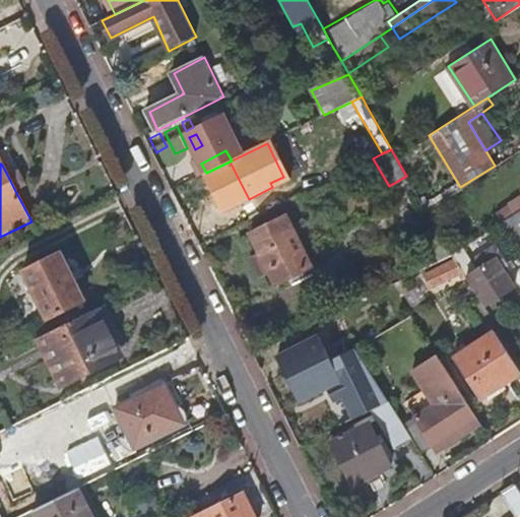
[(15,168),(6,173),(14,189),(26,183),(17,167),(15,168)]
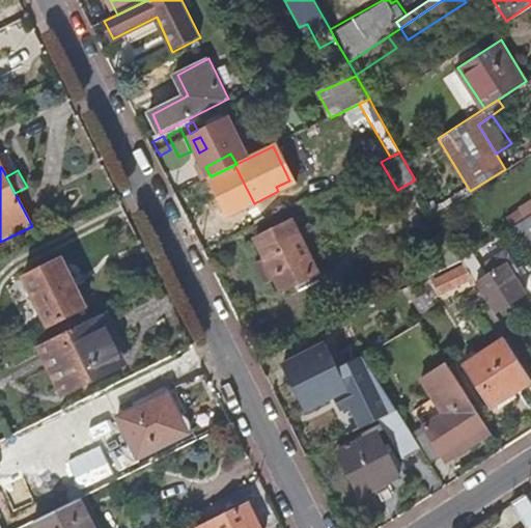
[(530,212),(530,210),(526,202),(518,207),(518,209),(504,218),(509,226),(511,224),(530,212)]
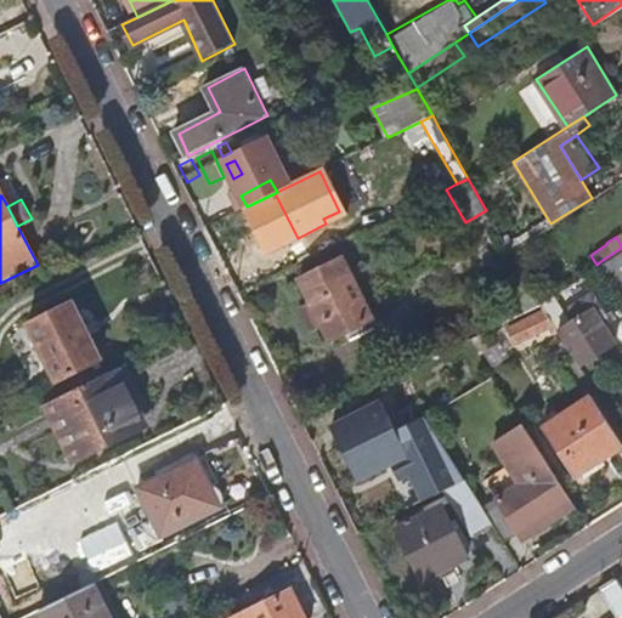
[(621,248),(599,262),(618,293),(621,289),(621,248)]
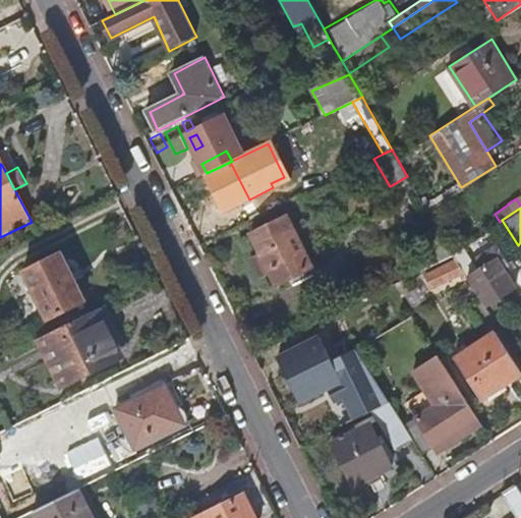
[(311,267),(286,217),(249,235),(258,253),(270,274),(276,286),(311,267)]
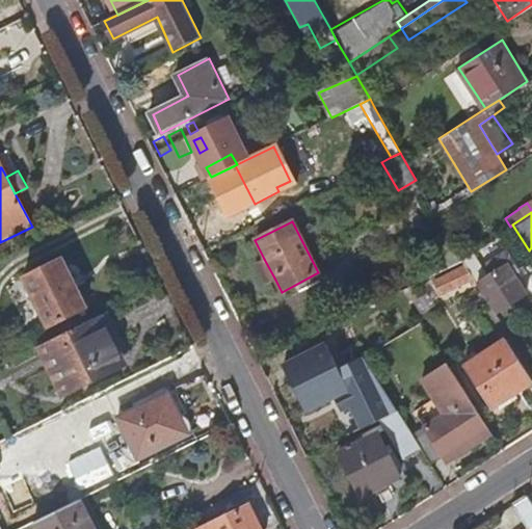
[(476,282),(494,309),(524,290),(491,238),(462,257),(460,258),(476,282)]
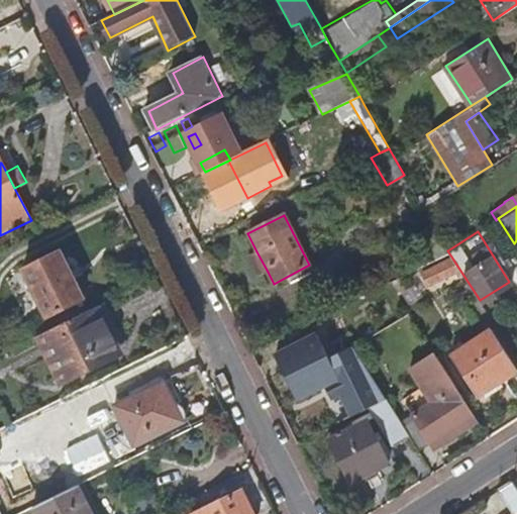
[(46,316),(83,298),(50,233),(13,251),(46,316)]
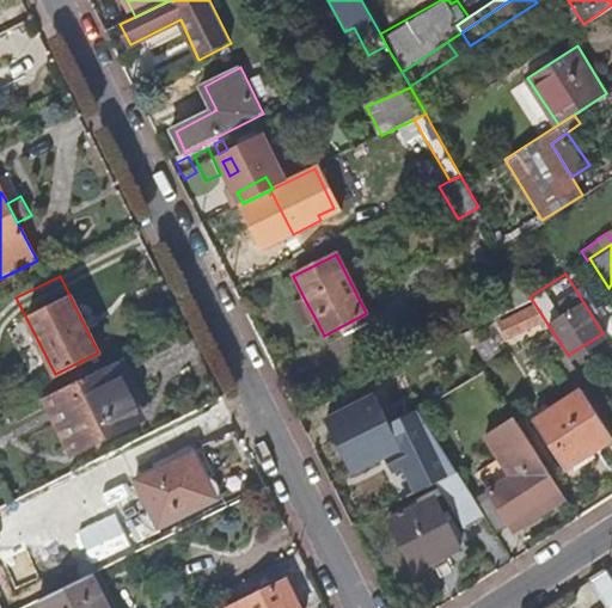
[(515,304),(494,315),(505,335),(538,320),(543,327),(548,324),(530,296),(515,304)]
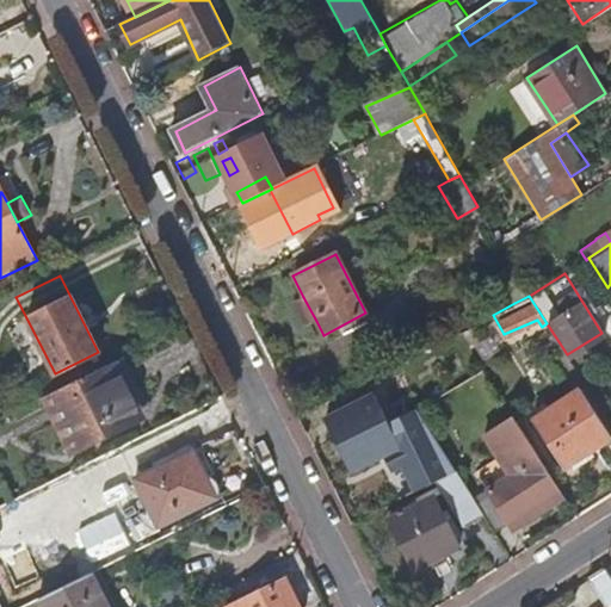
[(316,321),(303,297),(295,302),(307,326),(316,321)]
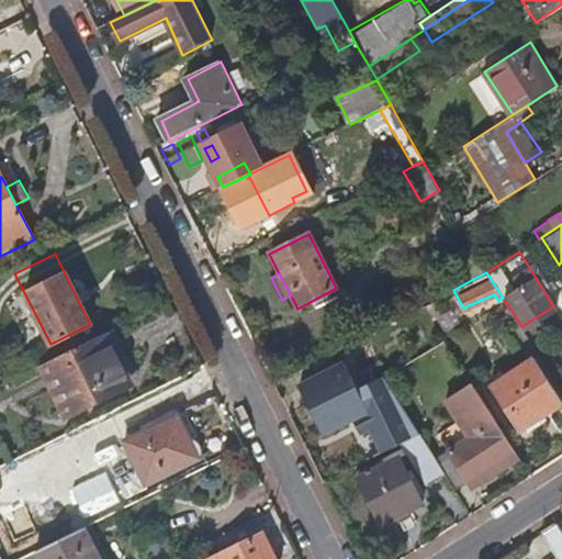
[(130,378),(109,332),(40,364),(64,417),(105,397),(102,391),(130,378)]
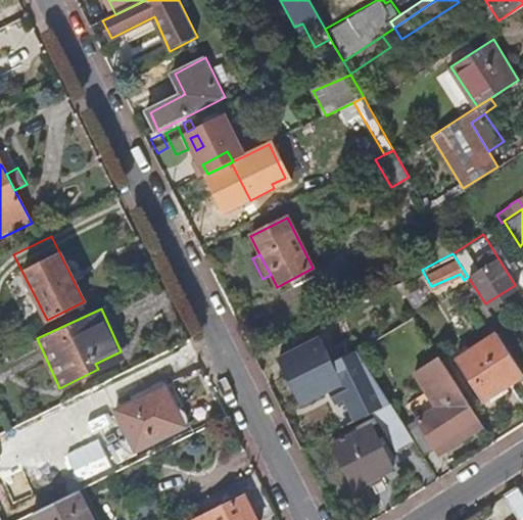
[(483,399),(522,374),(522,371),(497,332),(457,358),(483,399)]
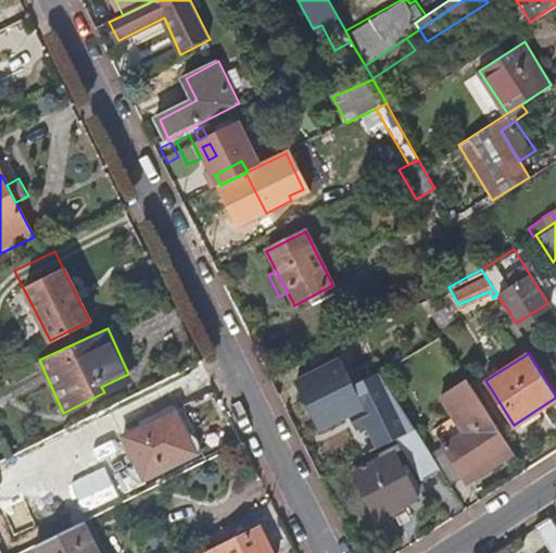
[(365,407),(340,361),(297,382),(320,430),(365,407)]
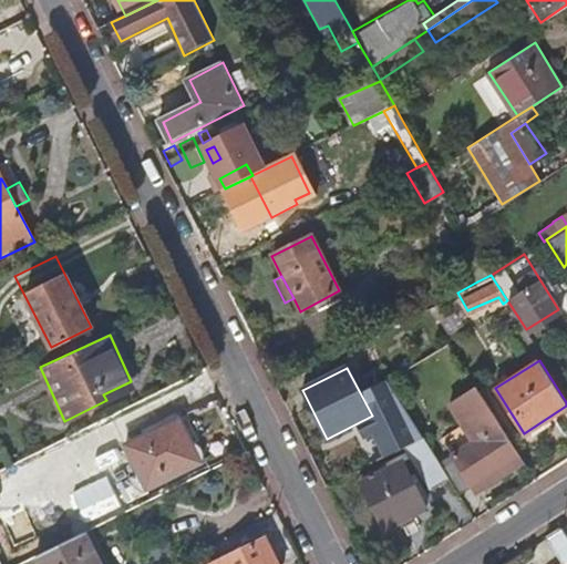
[(453,453),(474,486),(508,464),(519,457),(474,386),(445,404),(459,426),(467,440),(451,451),(453,453)]
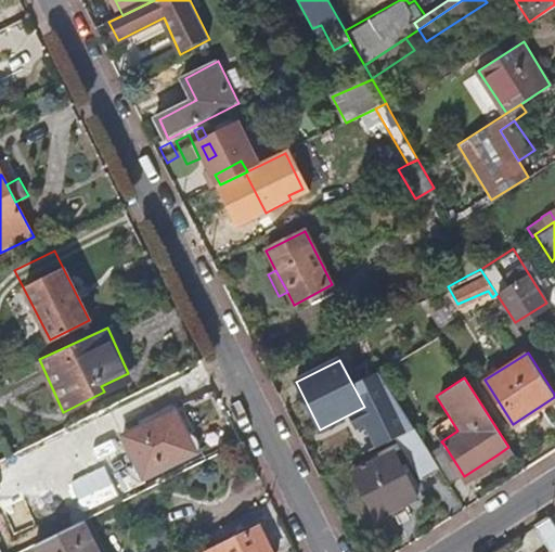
[(196,452),(175,409),(121,435),(142,479),(196,452)]
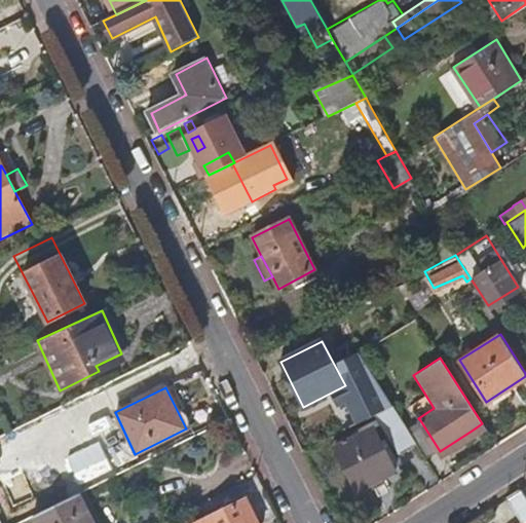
[(407,428),(392,406),(375,414),(400,453),(416,443),(407,428)]
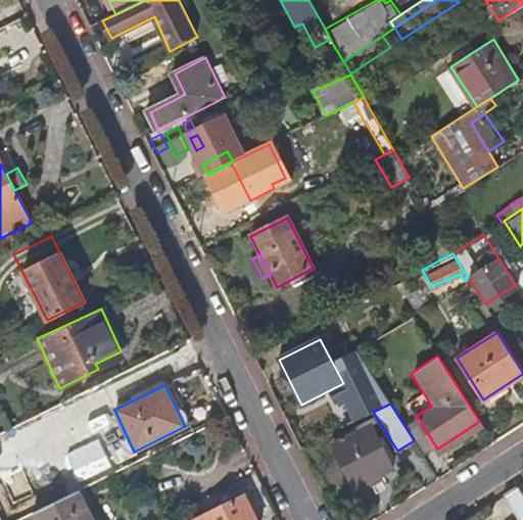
[(0,405),(0,430),(9,426),(0,405)]
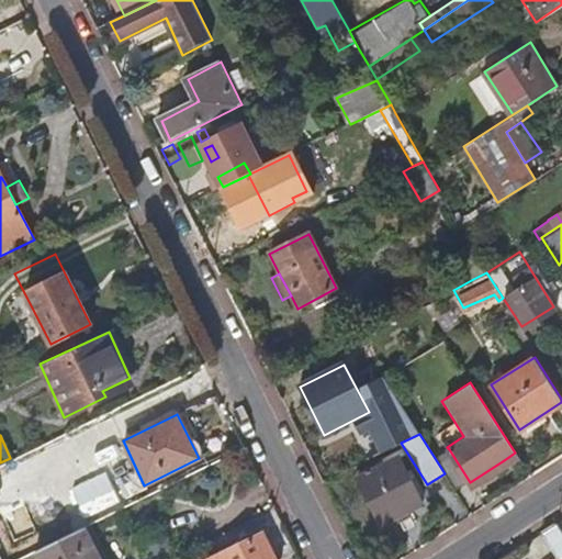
[(445,473),(456,491),(470,482),(449,449),(435,458),(445,473)]
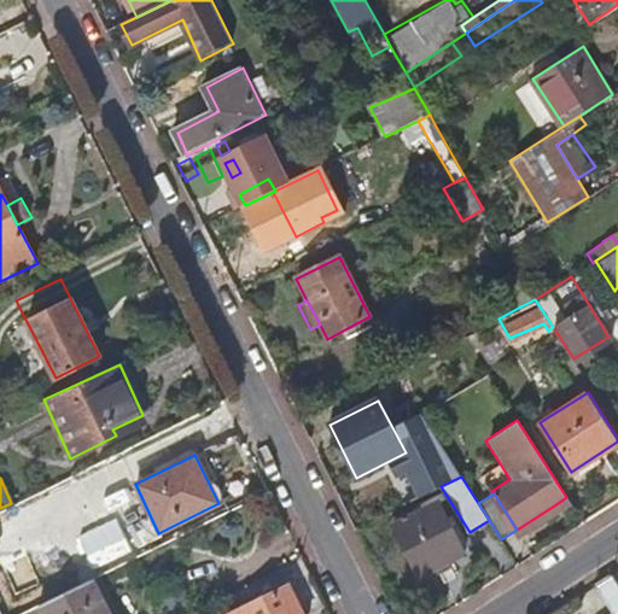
[(571,504),(566,497),(554,506),(517,530),(520,537),(571,504)]
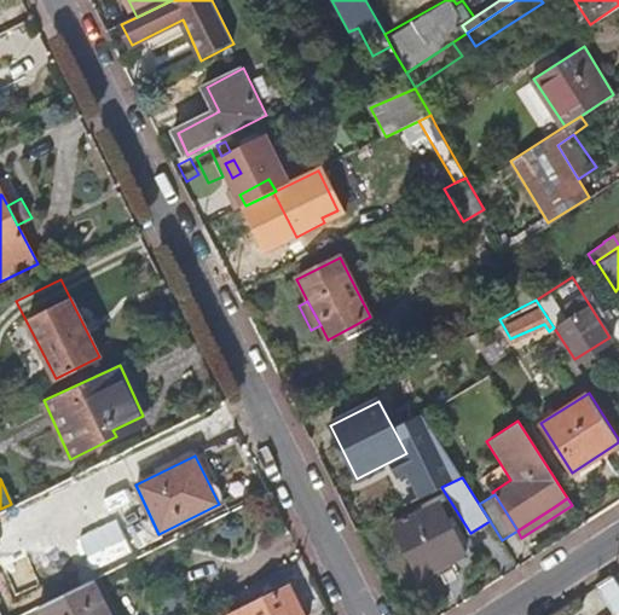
[(466,551),(439,502),(393,523),(418,574),(466,551)]
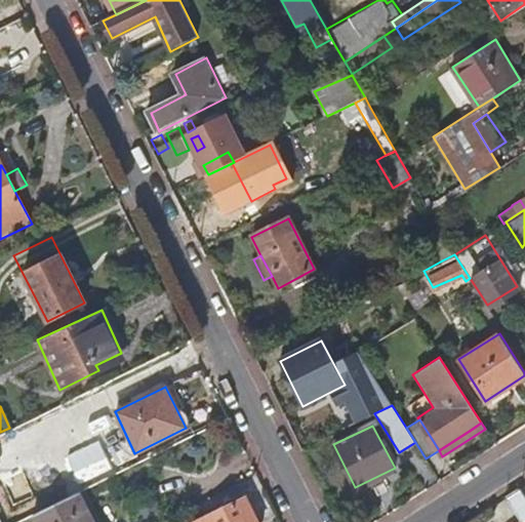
[(524,519),(524,497),(520,490),(507,499),(521,521),(524,519)]
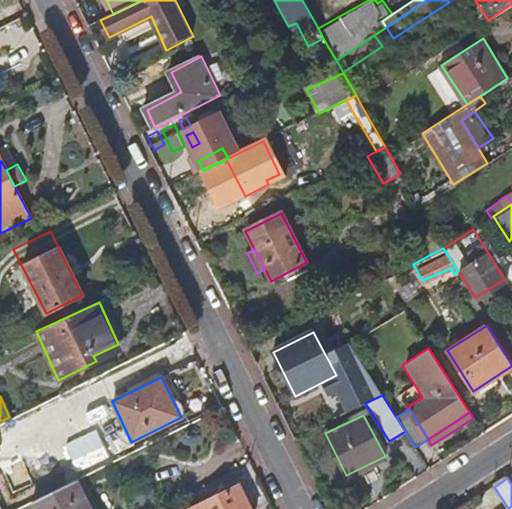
[(37,507),(38,508),(99,508),(86,483),(80,487),(76,480),(34,500),(37,507)]
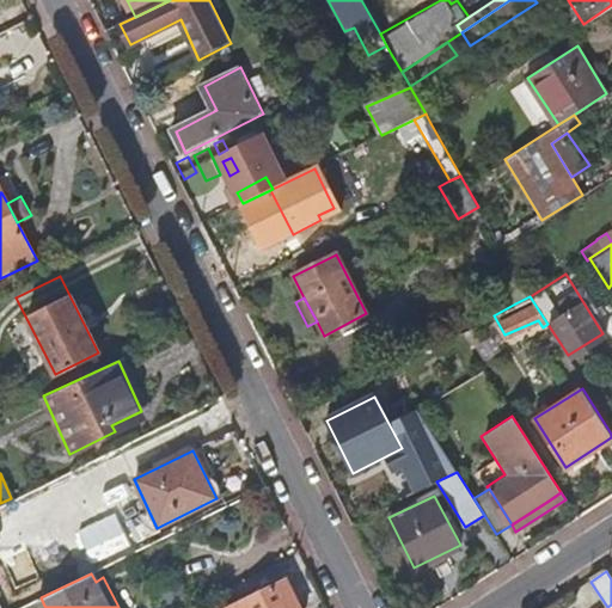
[(300,607),(288,582),(230,607),(300,607)]
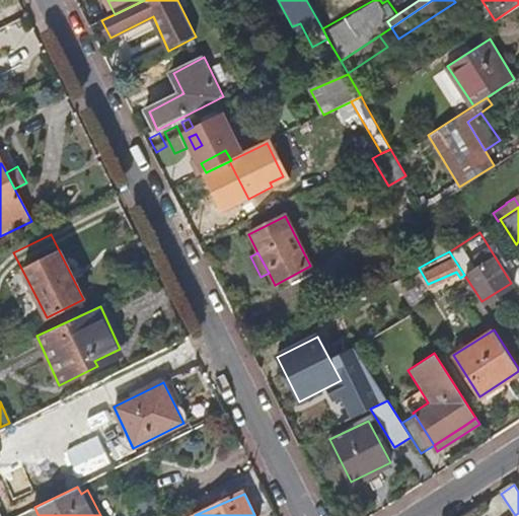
[(146,515),(160,509),(153,496),(135,505),(141,515),(146,515)]
